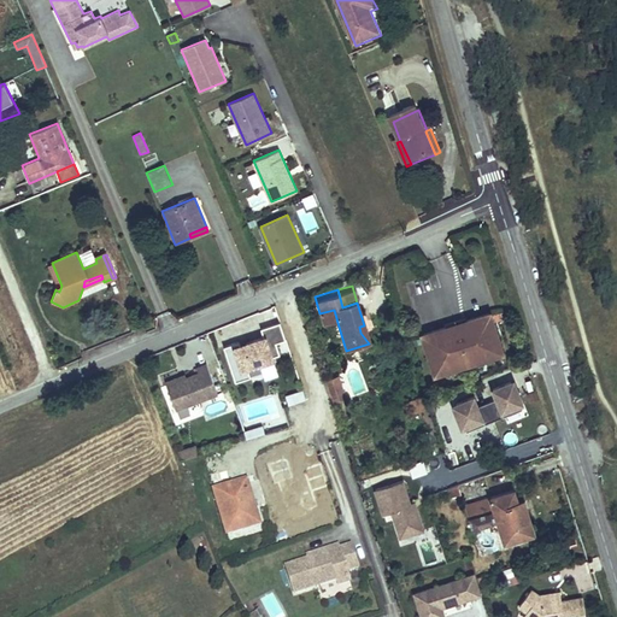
[(334,310),(319,313),(324,330),(339,327),(334,310)]
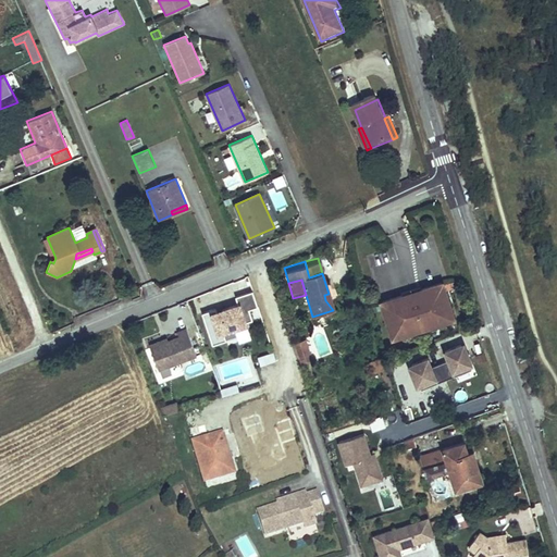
[(382,300),(393,337),(418,330),(417,325),(429,321),(430,325),(446,321),(455,318),(444,281),(421,288),(423,294),(411,297),(410,295),(405,297),(404,294),(382,300)]
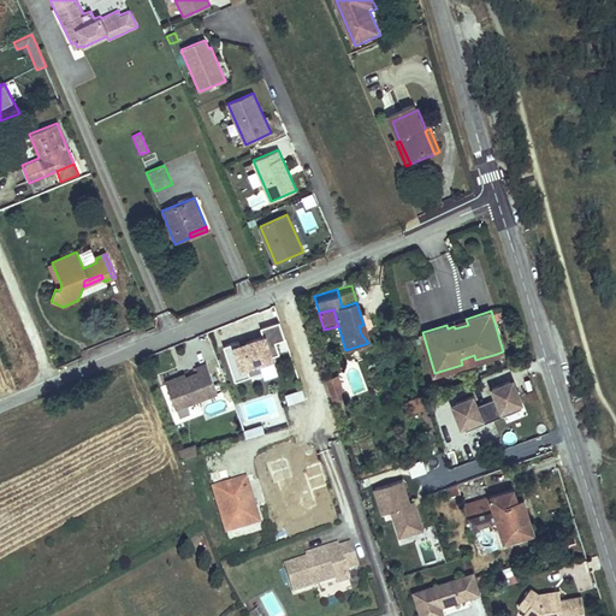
[(468,325),(466,319),(446,325),(448,329),(454,326),(455,329),(468,325)]
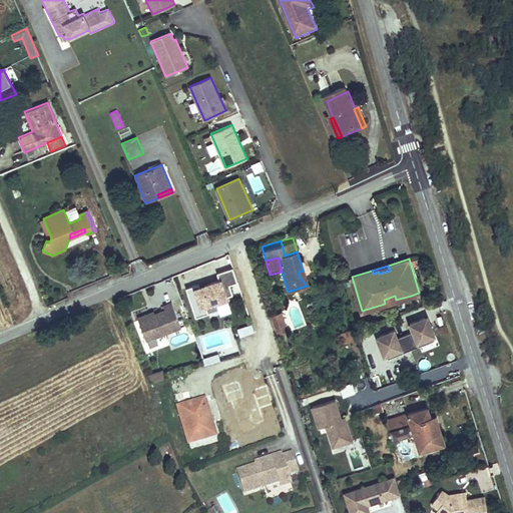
[(220,280),(205,284),(205,286),(200,288),(199,283),(186,287),(196,316),(208,312),(207,307),(228,300),(227,296),(233,294),(230,284),(238,281),(233,267),(217,272),(220,280)]
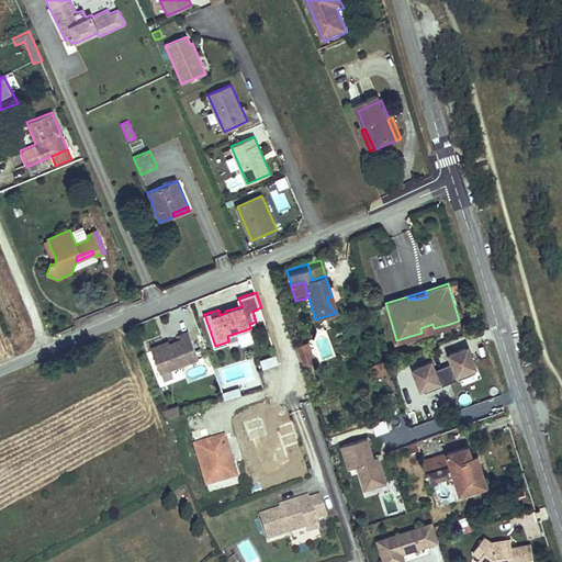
[(250,328),(227,336),(228,341),(253,334),(250,328)]
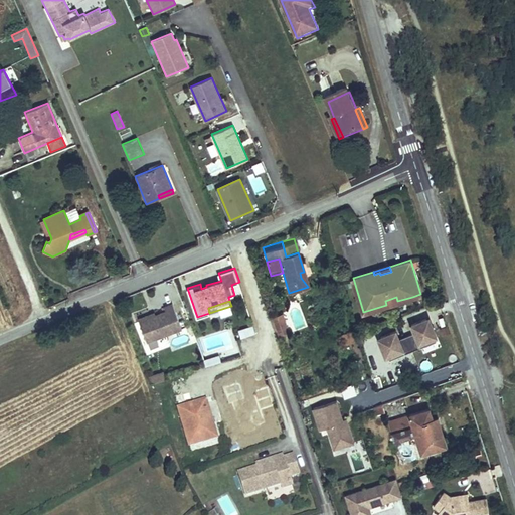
[(182,328),(173,304),(165,307),(166,311),(156,315),(139,321),(147,341),(182,328)]
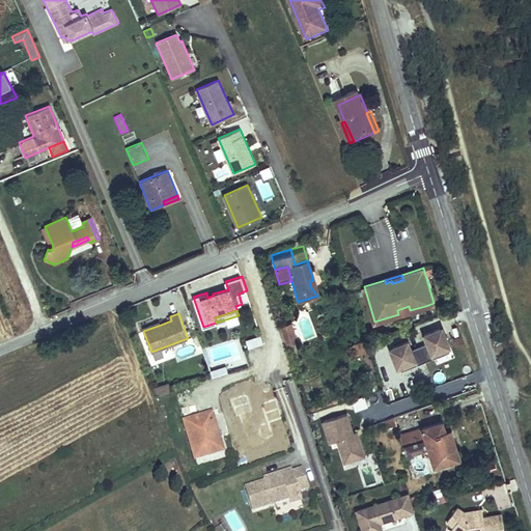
[(160,322),(142,329),(143,331),(161,325),(160,322)]
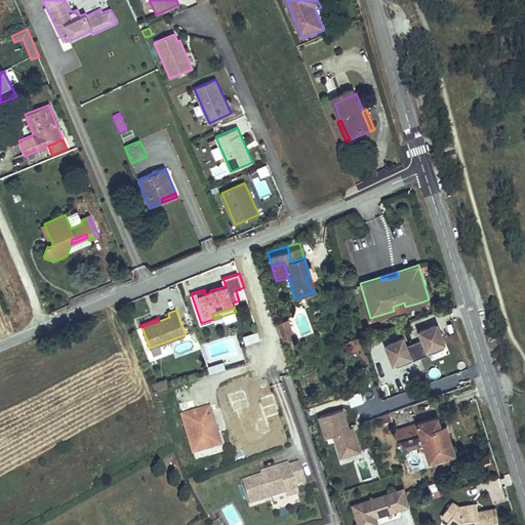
[(278,323),(284,342),(294,338),(287,319),(278,323)]
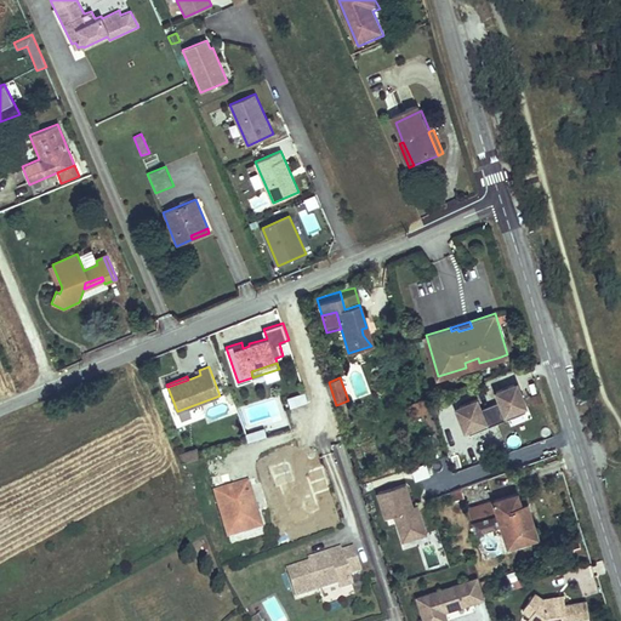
[(463,415),(469,429),(490,421),(491,426),(511,417),(510,414),(530,405),(524,389),(520,391),(518,382),(500,391),(503,399),(485,408),(480,398),(463,405),(466,414),(463,415)]
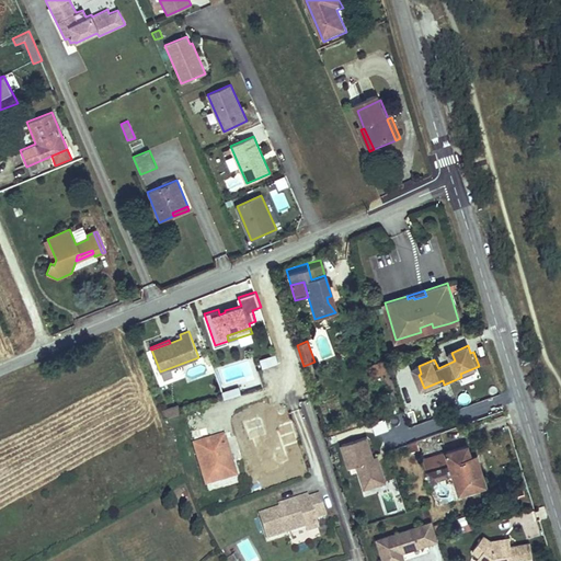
[(278,362),(276,354),(260,358),(263,366),(278,362)]
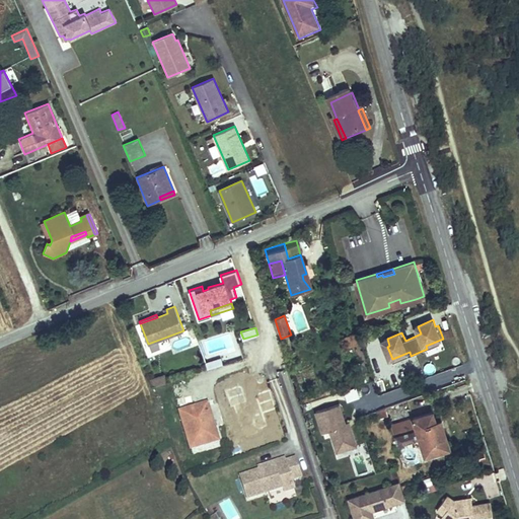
[(360,337),(359,331),(350,335),(353,346),(362,343),(360,337)]
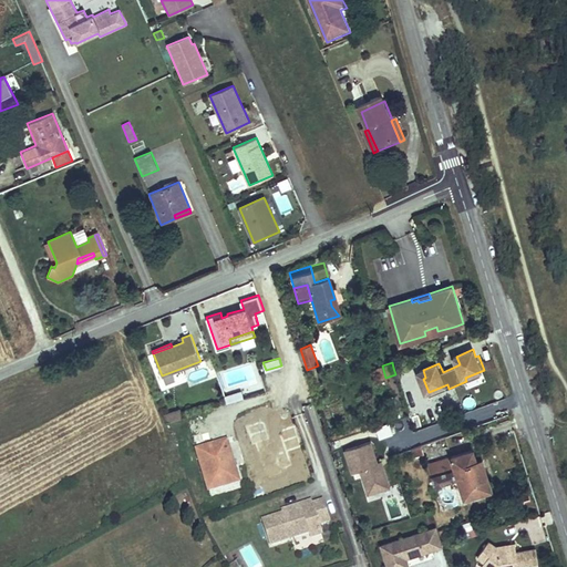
[(382,366),(374,368),(379,380),(385,378),(382,366)]
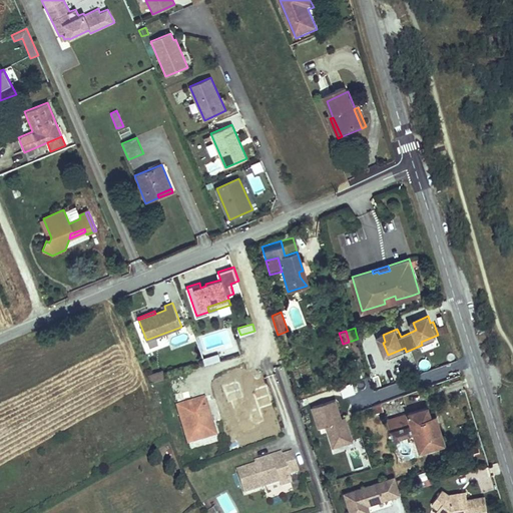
[(206,364),(221,359),(219,354),(204,358),(206,364)]
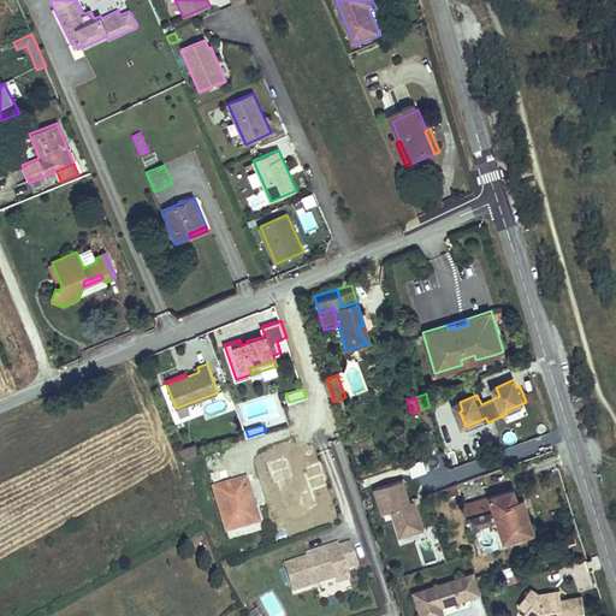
[(199,454),(195,445),(179,450),(182,458),(199,454)]
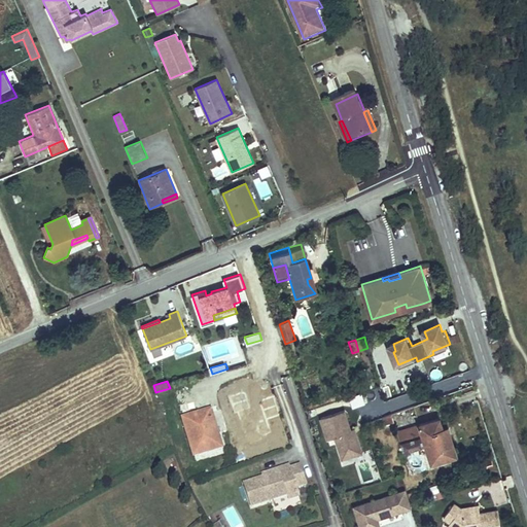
[(350,429),(344,410),(321,418),(327,440),(336,436),(342,459),(361,453),(356,435),(352,436),(350,429)]
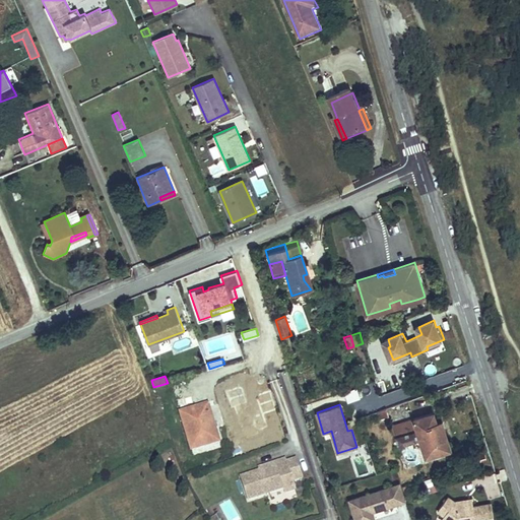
[(208,405),(181,413),(192,450),(219,442),(208,405)]
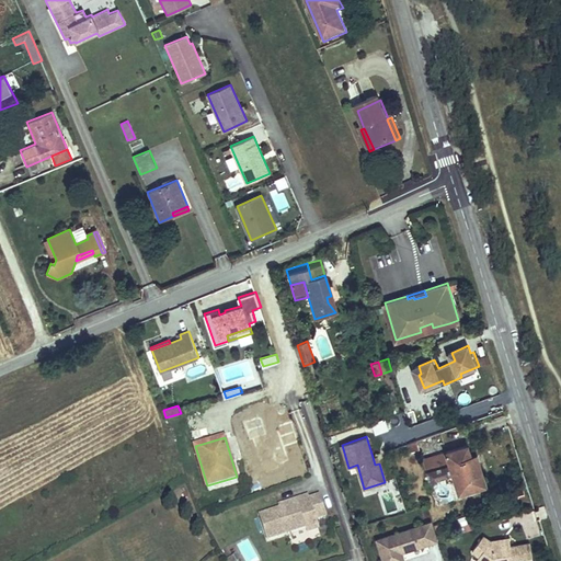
[(421,454),(416,441),(407,443),(411,457),(421,454)]
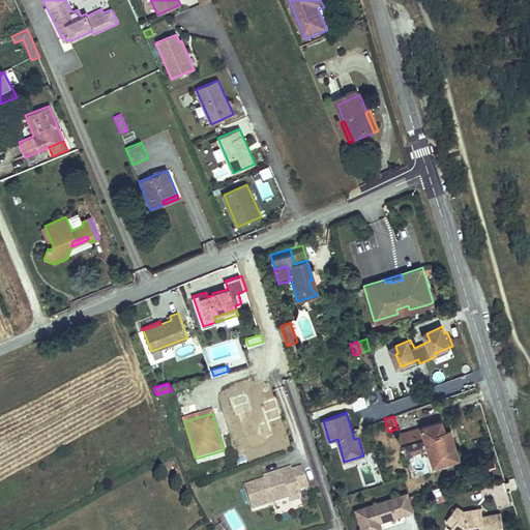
[(441,420),(399,434),(390,437),(396,458),(428,447),(434,466),(453,460),(444,431),(441,420)]
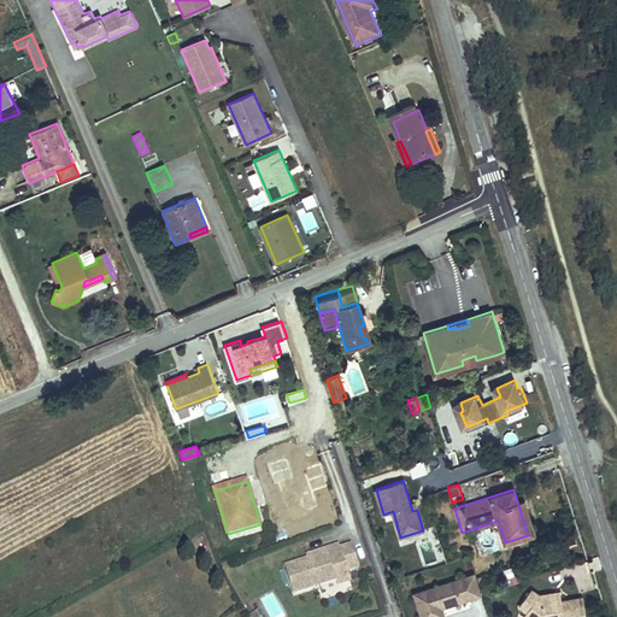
[(523,500),(517,501),(528,535),(533,533),(523,500)]
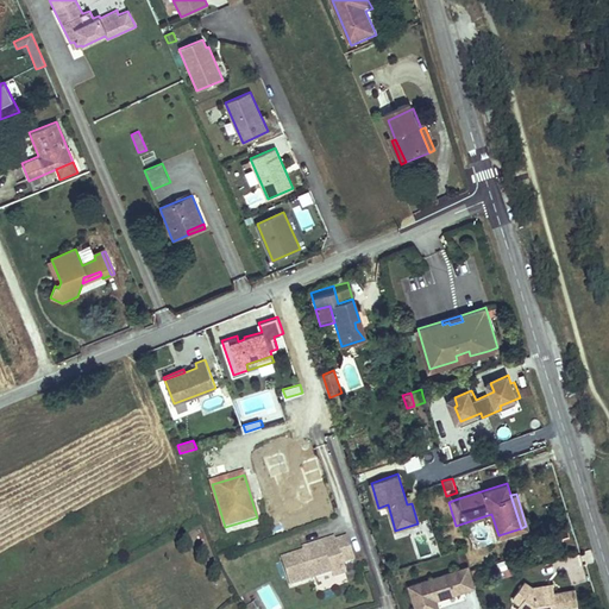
[(334,539),(305,547),(306,552),(336,544),(334,539)]
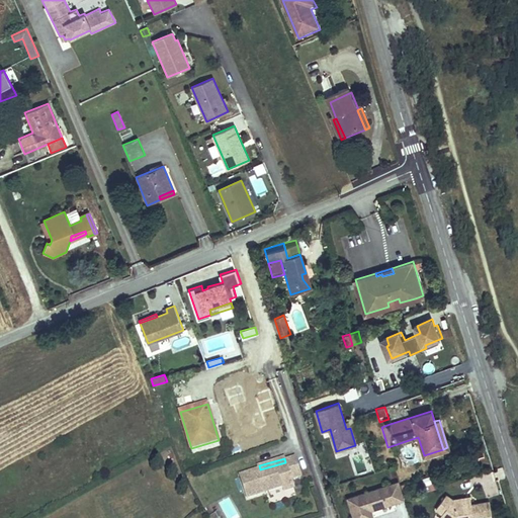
[(285,462),(260,469),(241,476),(248,499),(283,488),(284,491),(293,489),(290,479),(300,477),(295,459),(285,462)]
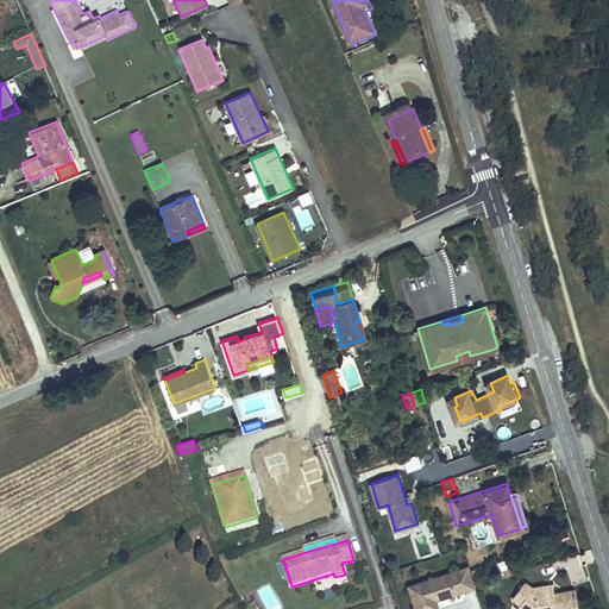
[(465,592),(477,588),(470,570),(470,566),(458,570),(409,586),(416,608),(439,608),(437,601),(435,597),(440,596),(441,600),(465,592)]
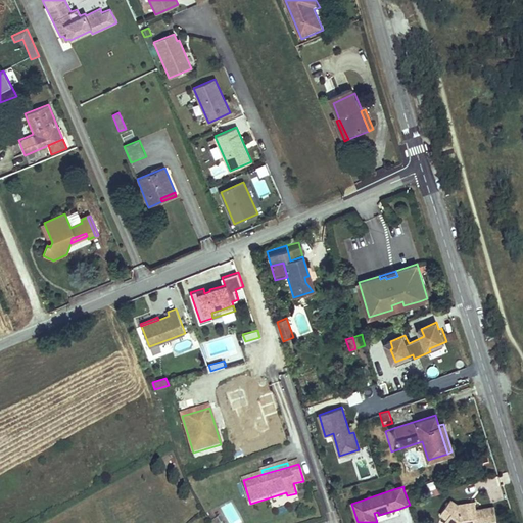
[(477,509),(468,503),(459,504),(452,498),(441,514),(448,518),(455,522),(497,522),(495,506),(477,509)]
